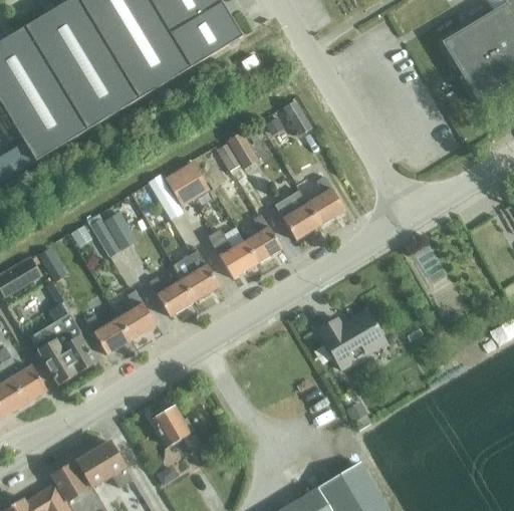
[(242,36),(220,0),(66,0),(0,40),(0,101),(35,161),(242,36)]
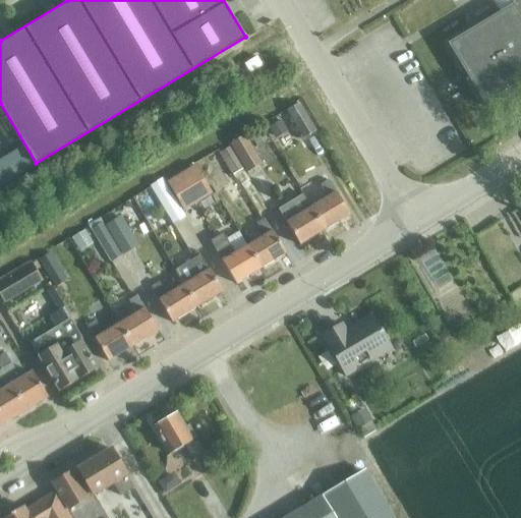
[(493,0),(500,10),(447,43),(485,105),(520,82),(520,0),(493,0)]
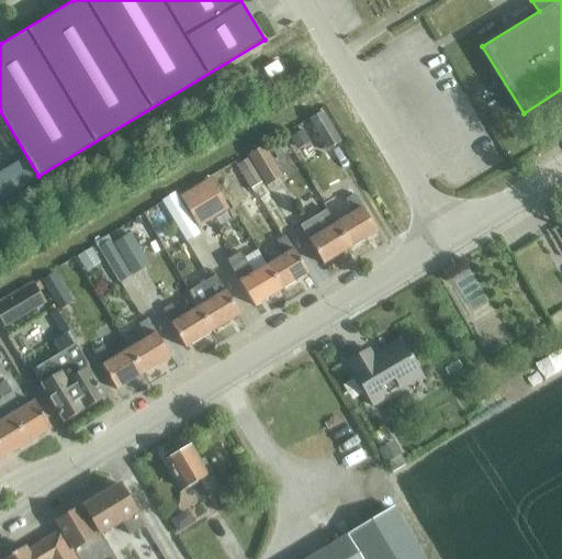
[(277,59),(263,68),(268,77),(282,68),(277,59)]
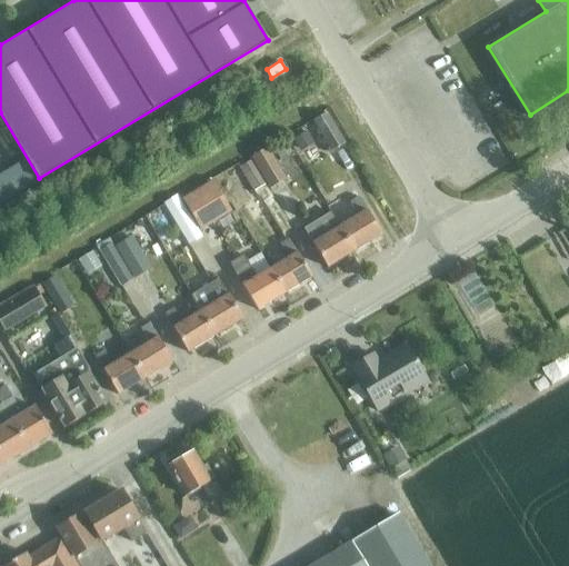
[(331,150),(345,142),(326,111),(312,120),(331,150)]
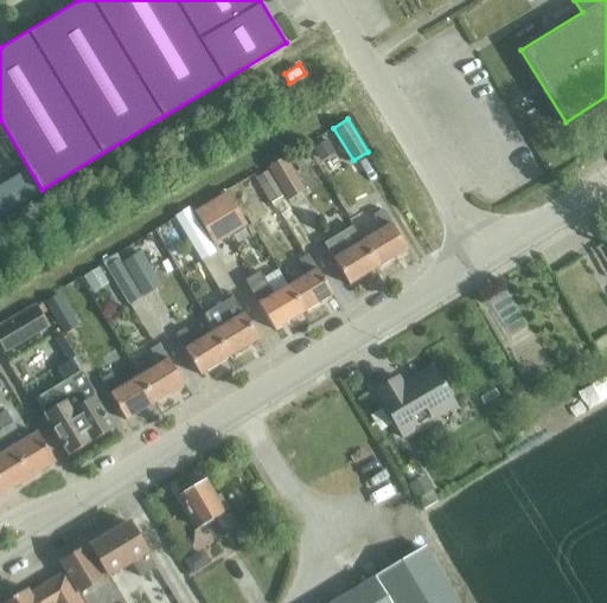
[(328,141),(314,149),(321,164),(336,155),(328,141)]
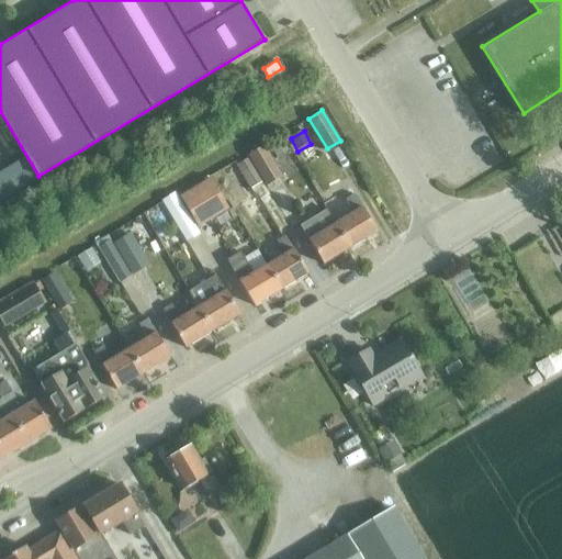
[(249,156),(263,179),(266,183),(281,175),(262,145),(248,154),(249,156)]
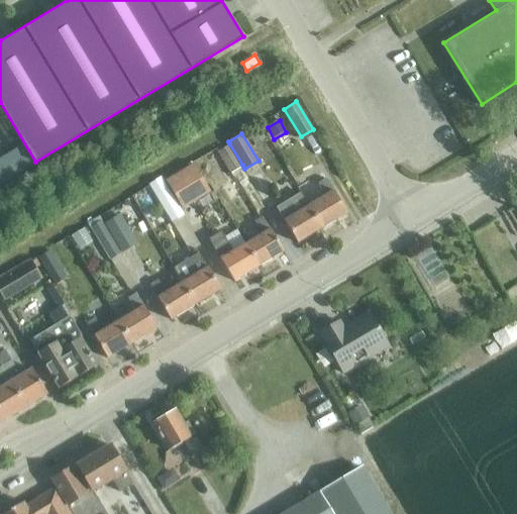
[(242,165),(229,143),(217,150),(230,172),(242,165)]
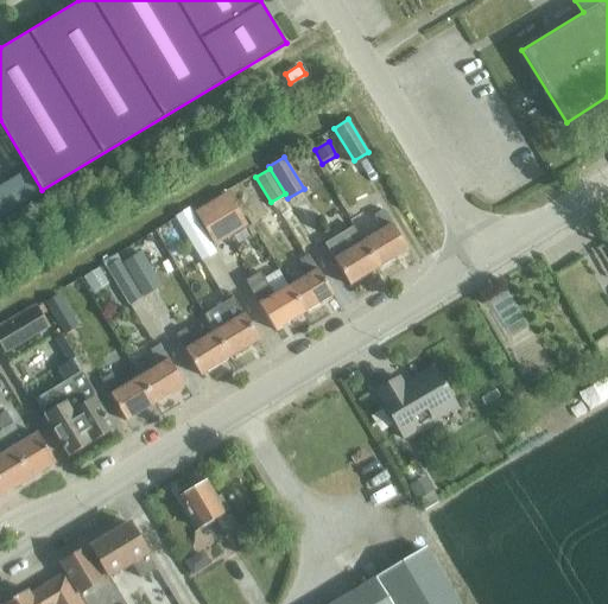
[(210,202),(196,210),(213,240),(225,233),(227,230),(247,220),(229,190),(210,202)]
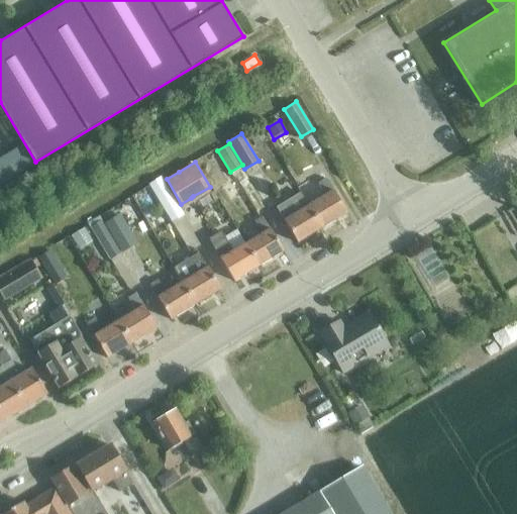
[(325,194),(308,205),(321,227),(346,211),(325,177),(318,182),(325,194)]
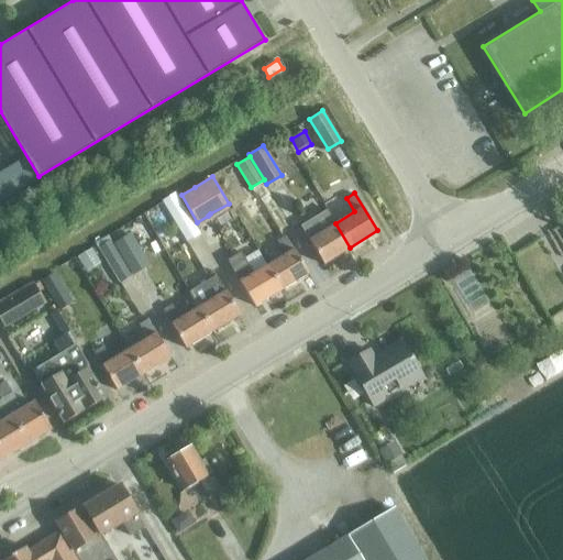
[(195,223),(180,200),(168,207),(181,231),(195,223)]
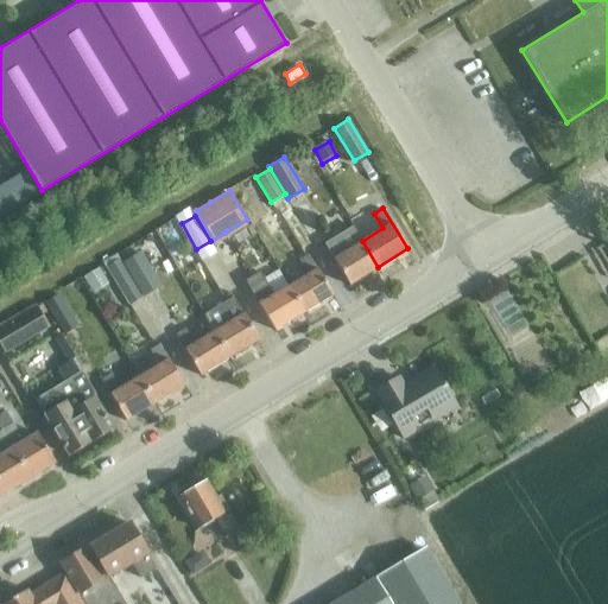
[(353,226),(324,242),(349,284),(378,267),(362,241),(353,226)]
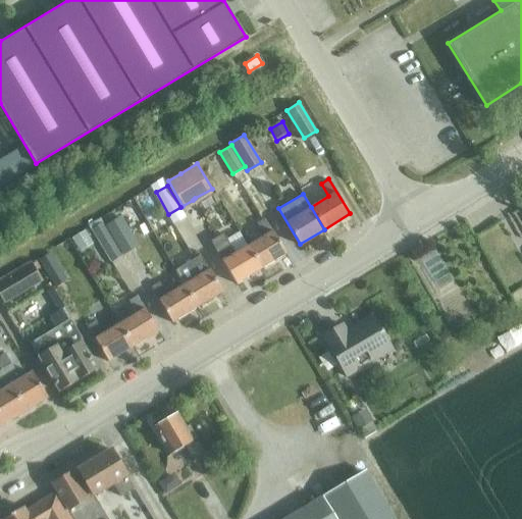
[(119,215),(104,224),(122,254),(137,245),(119,215)]
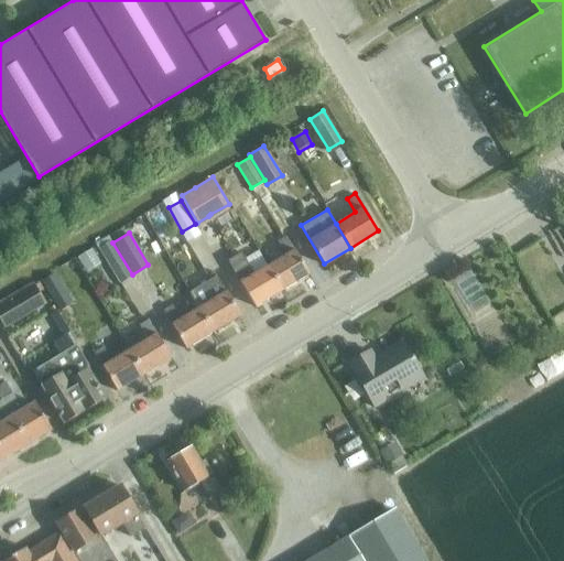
[(108,236),(96,244),(97,246),(98,247),(110,239),(109,238),(108,236)]
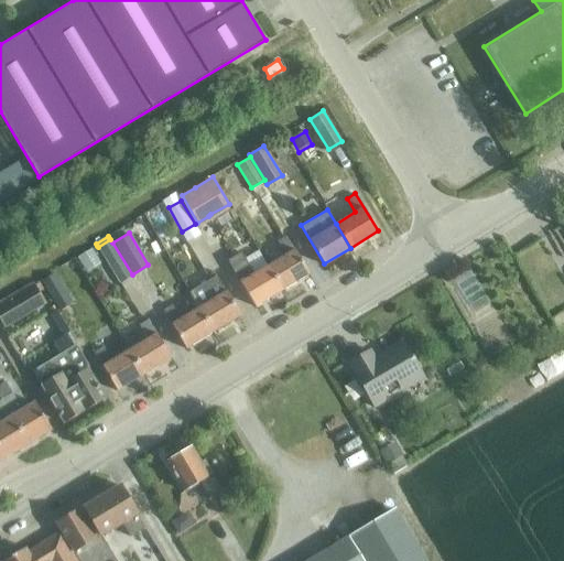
[(268,265),(282,289),(308,272),(286,236),(278,240),(285,254),(268,265)]
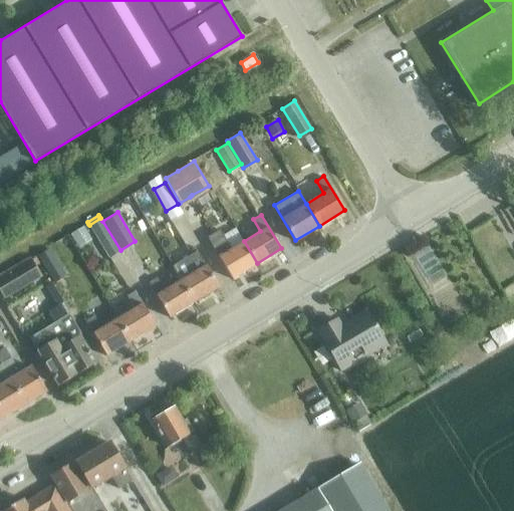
[(109,257),(120,250),(102,221),(100,218),(89,225),(109,257)]
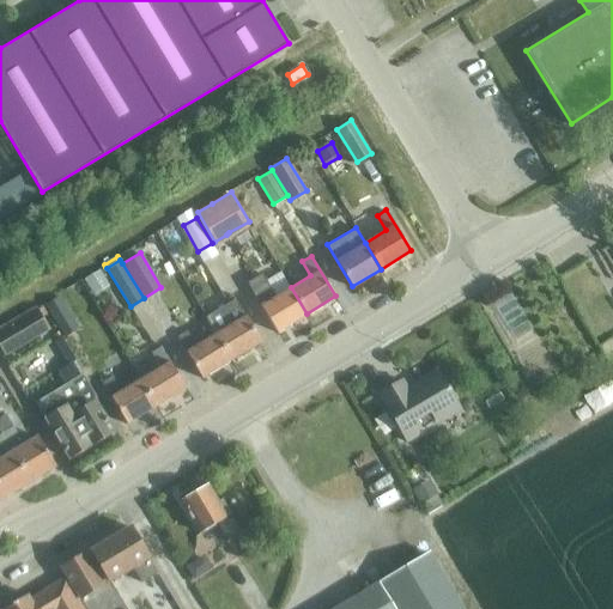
[(101,272),(85,282),(95,297),(110,287),(101,272)]
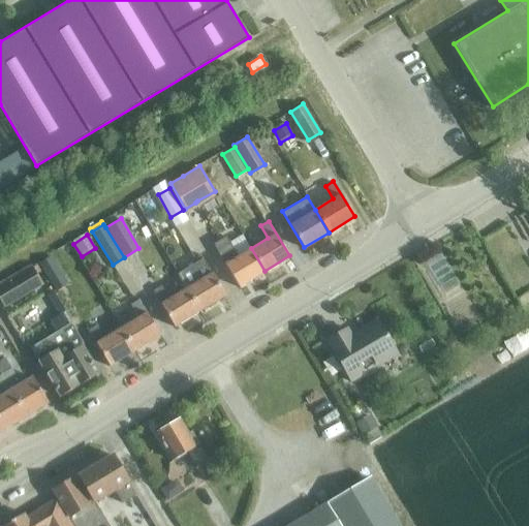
[(227,235),(214,243),(240,285),(265,271),(251,248),(239,255),(227,235)]
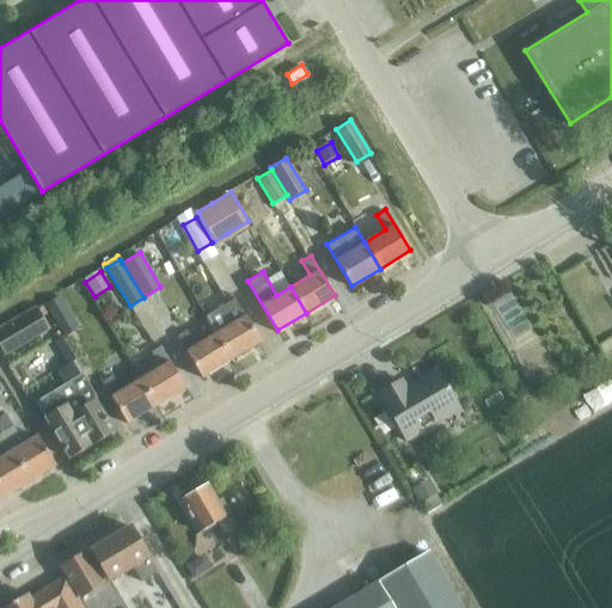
[(66,335),(79,327),(60,295),(47,302),(66,335)]
